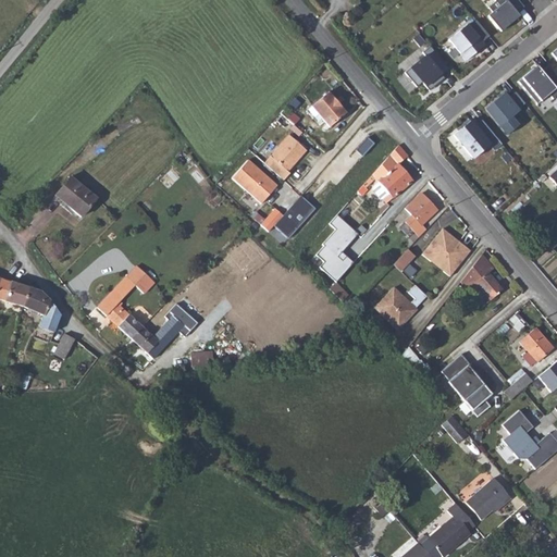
[(485,13),(498,28),(516,13),(514,10),(521,3),(518,0),(490,0),(485,3),(490,9),(485,13)]
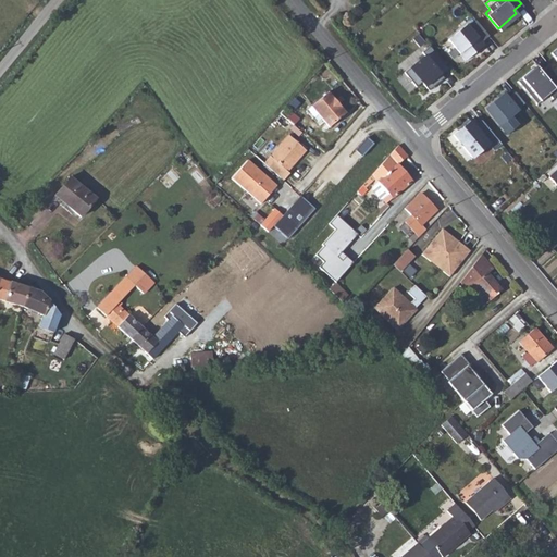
[(489,36),(475,20),(469,26),(467,24),(448,39),(466,60),(484,45),(482,41),(489,36)]
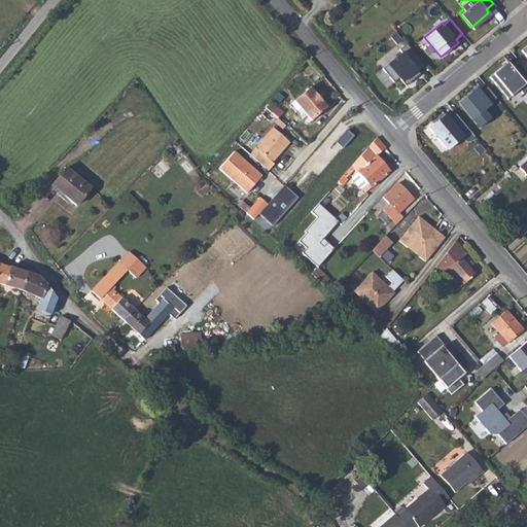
[(425,65),(407,43),(399,49),(402,53),(383,68),(394,82),(399,77),(405,83),(409,80),(411,81),(421,73),(418,70),(425,65)]
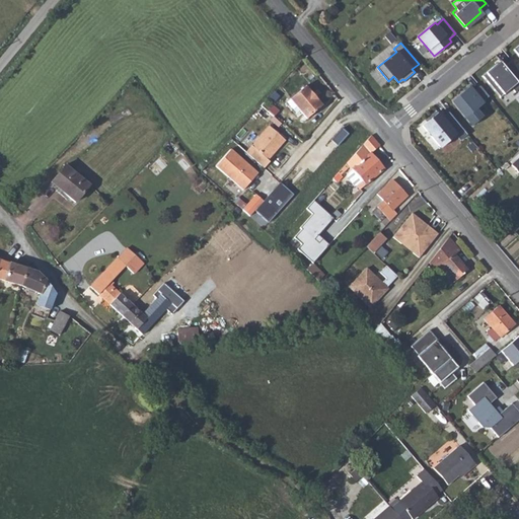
[(518,81),(518,68),(511,60),(505,65),(501,61),(487,72),(504,94),(518,81)]
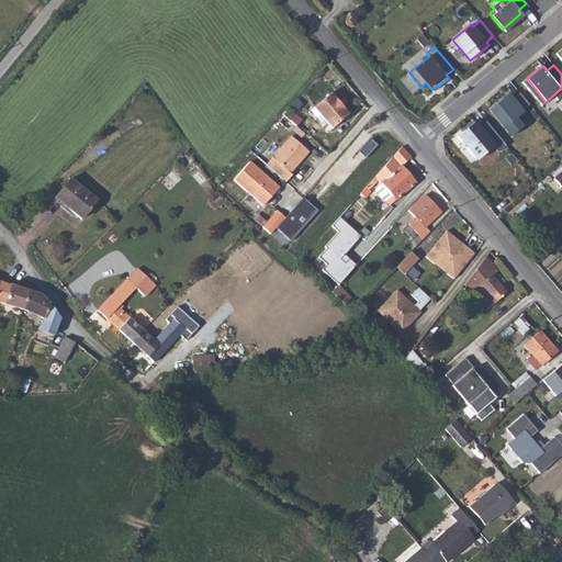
[(332,92),(314,107),(333,128),(350,114),(332,92)]
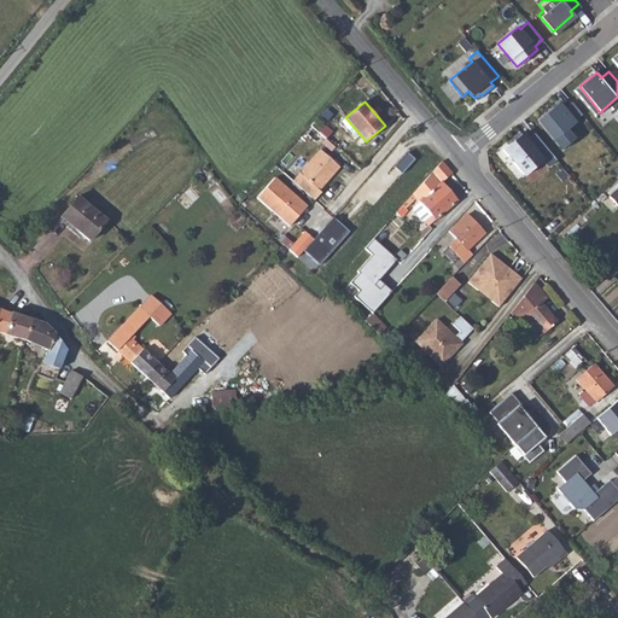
[(582,115),(572,101),(564,109),(559,103),(538,120),(563,151),(578,139),(570,128),(576,123),(575,121),(582,115)]
